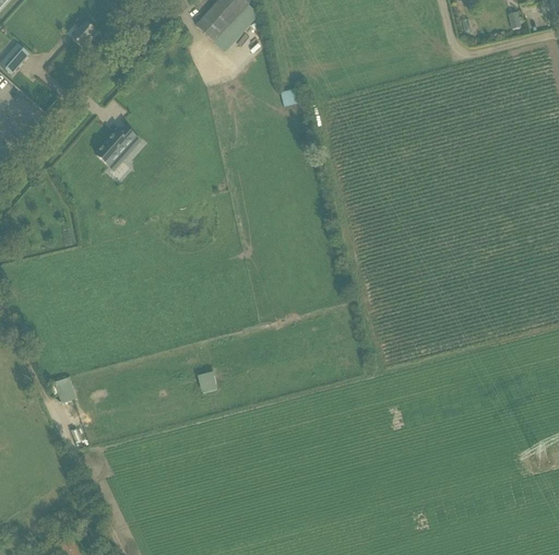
[(249,3),(250,2),(248,0),(217,0),(197,24),(215,40),(249,3)]
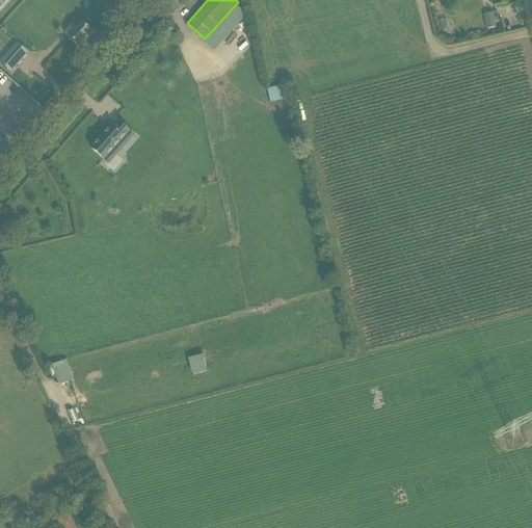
[(80,45),(94,30),(76,14),(62,29),(80,45)]
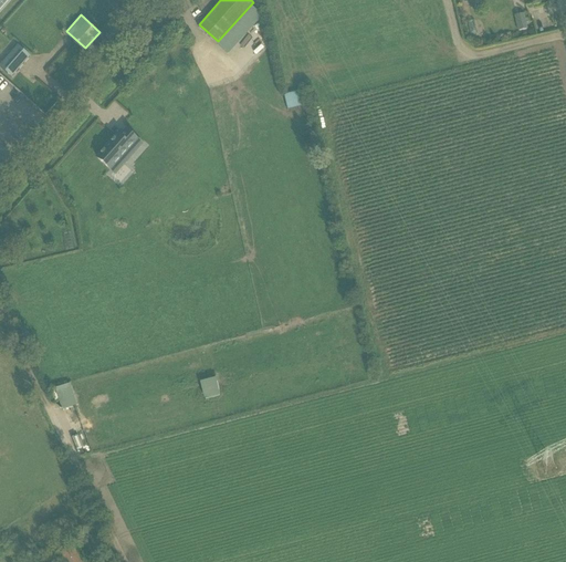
[(525,18),(517,20),(520,28),(527,25),(525,18)]
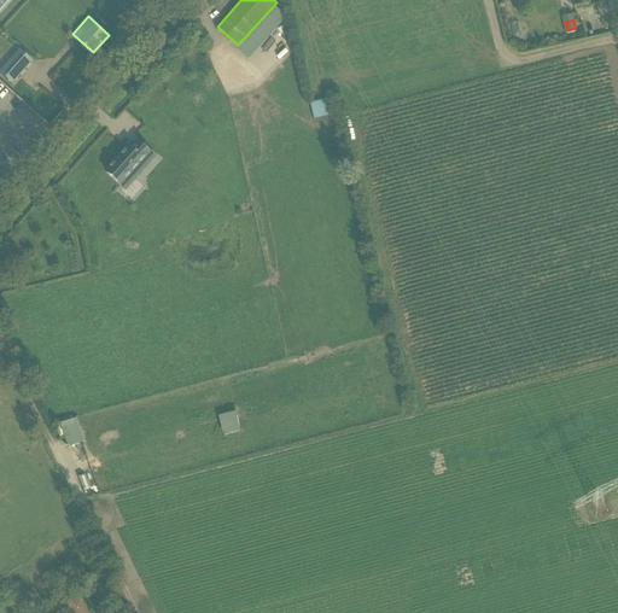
[(18,47),(0,66),(0,70),(12,81),(31,59),(18,47)]
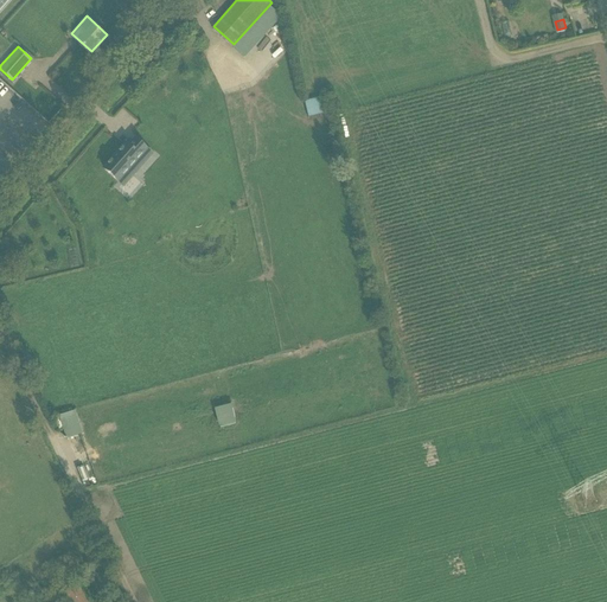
[(104,166),(119,179),(129,167),(134,171),(152,152),(135,136),(129,145),(127,142),(104,166)]
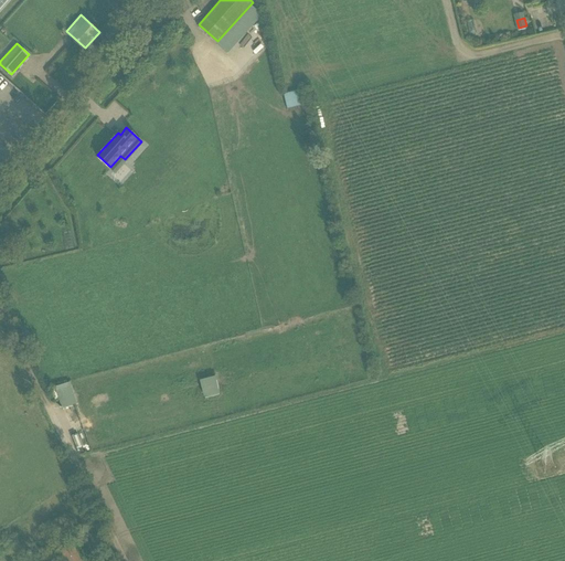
[(19,239),(11,228),(0,234),(0,249),(1,251),(19,239)]
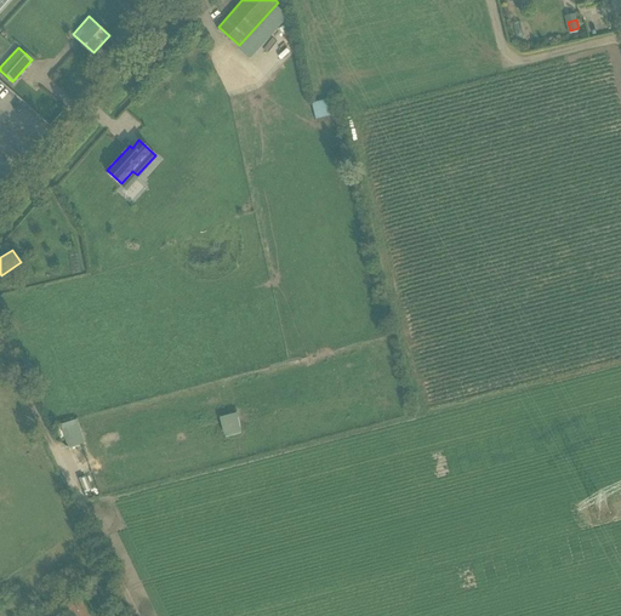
[(239,417),(237,410),(220,415),(224,434),(243,429),(239,417)]
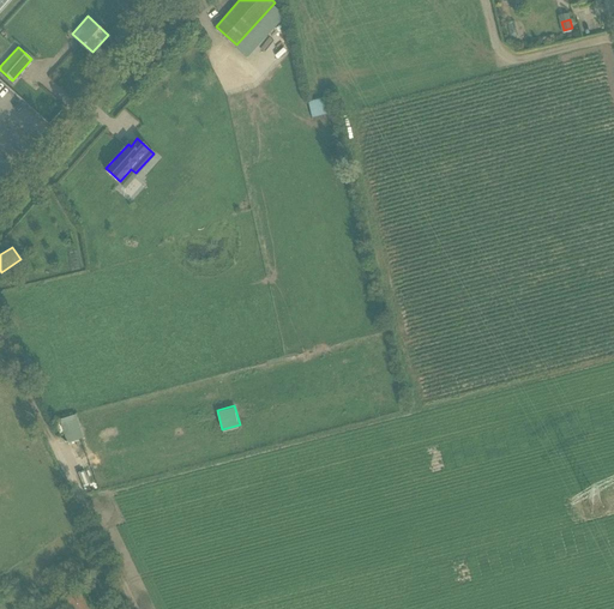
[(59,417),(64,432),(66,439),(67,441),(78,438),(74,426),(80,424),(76,412),(59,417)]
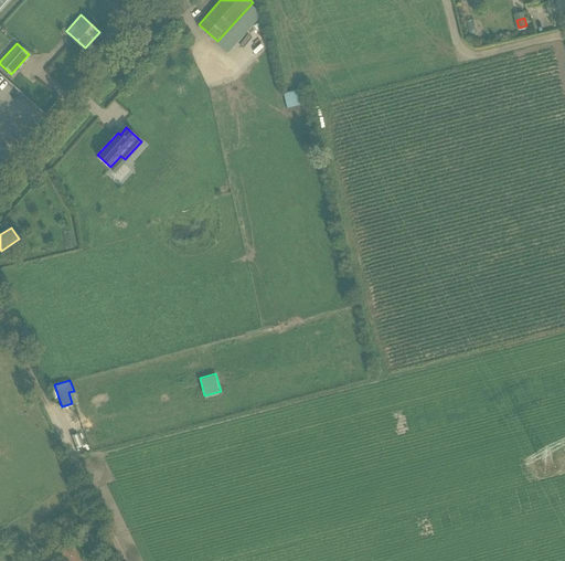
[(82,560),(74,543),(50,554),(53,560),(82,560)]
